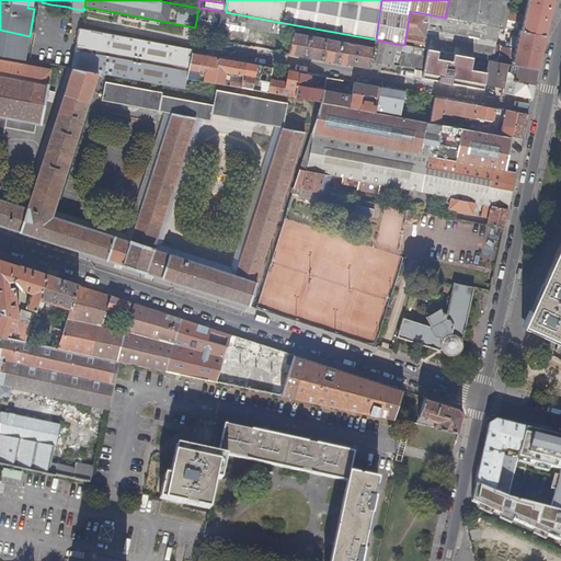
[(448,0),(446,18),(488,25),(506,29),(512,0),(448,0)]
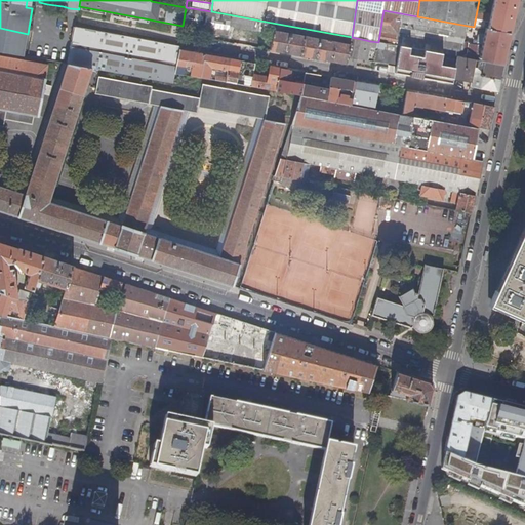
[(495,0),(490,22),(481,19),(479,28),(487,29),(512,34),(519,0),(495,0)]
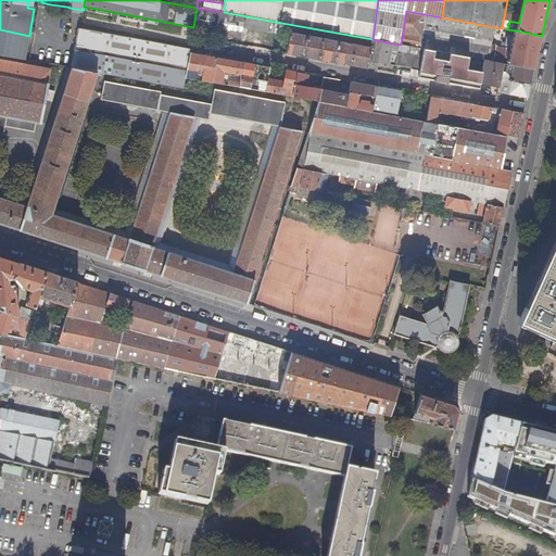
[(197,8),(193,27),(193,29),(241,38),(242,28),(275,34),(276,22),(224,12),(197,8)]
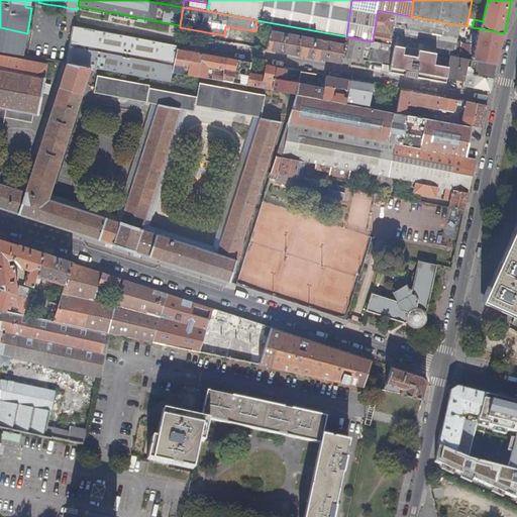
[(76,16),(78,9),(69,8),(68,14),(76,16)]
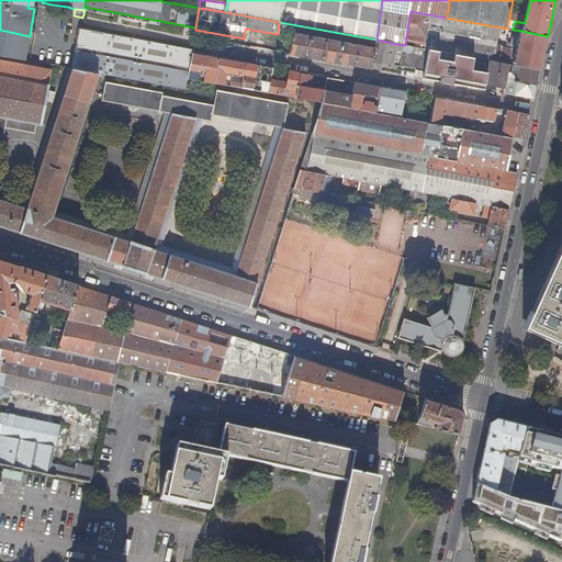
[(405,45),(406,45),(429,49),(471,57),(498,63),(499,58),(495,57),(497,48),(439,38),(439,42),(433,41),(436,25),(486,34),(489,25),(447,18),(411,11),(405,45)]
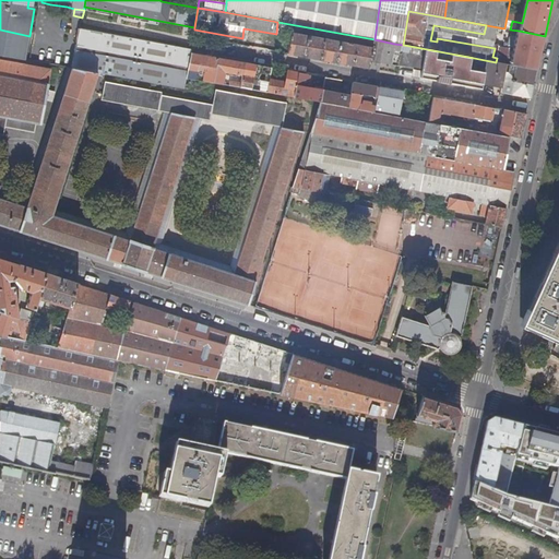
[(0,55),(25,60),(30,36),(0,30),(0,55)]
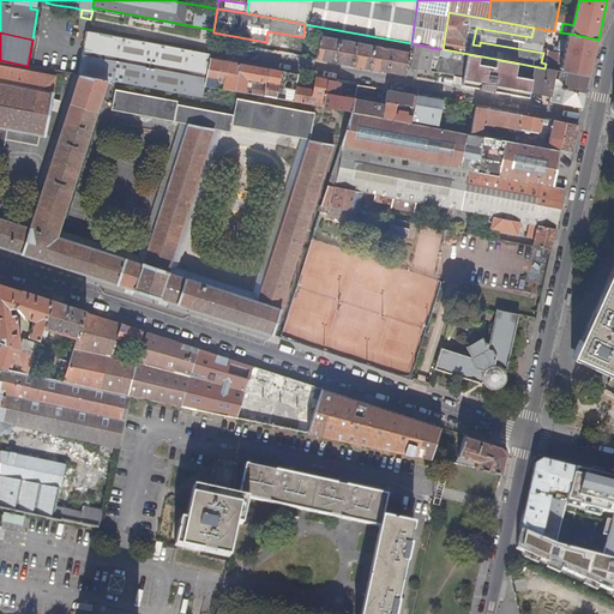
[(100,79),(109,80),(204,98),(206,86),(211,59),(212,54),(209,54),(149,43),(108,36),(88,32),(79,76),(100,79)]
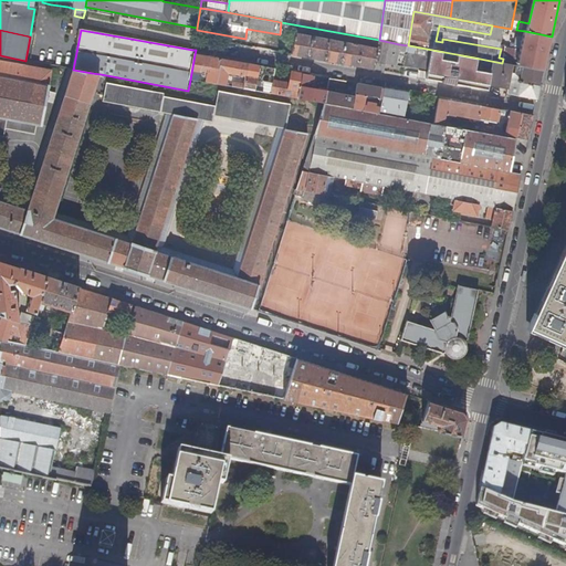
[(514,65),(544,71),(552,37),(525,31),(524,38),(520,37),(517,38),(515,43),(516,44),(516,45),(522,46),(522,50),(520,60),(519,62),(515,62),(514,65)]
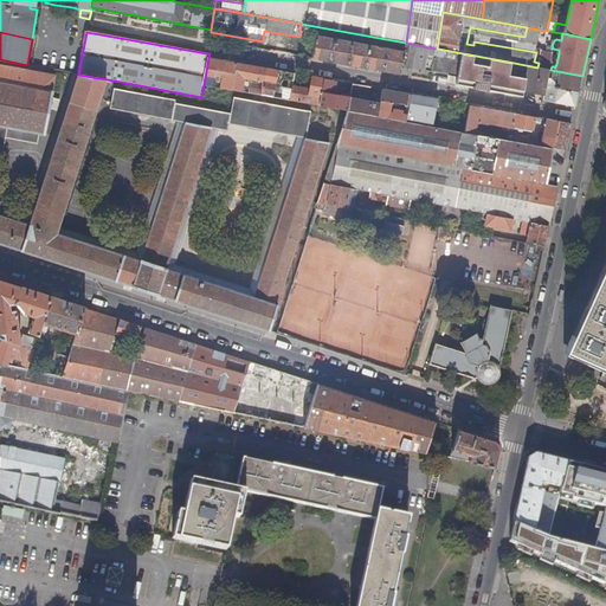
[(317,36),(313,59),(401,73),(403,66),(405,51),(317,36)]
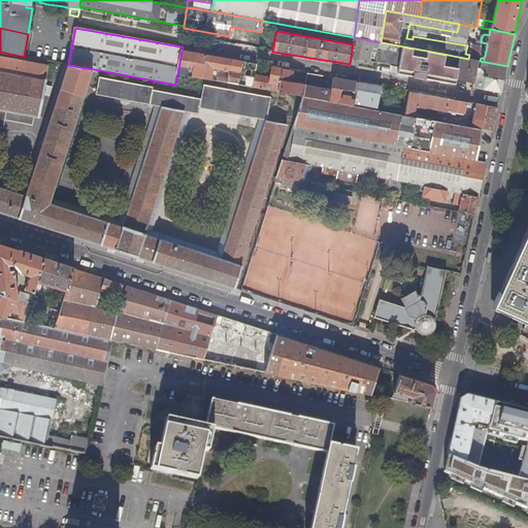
[(353,44),(351,58),(360,60),(369,61),(369,62),(399,67),(402,47),(403,46),(382,42),(381,48),(371,47),(372,41),(354,37),(353,44)]
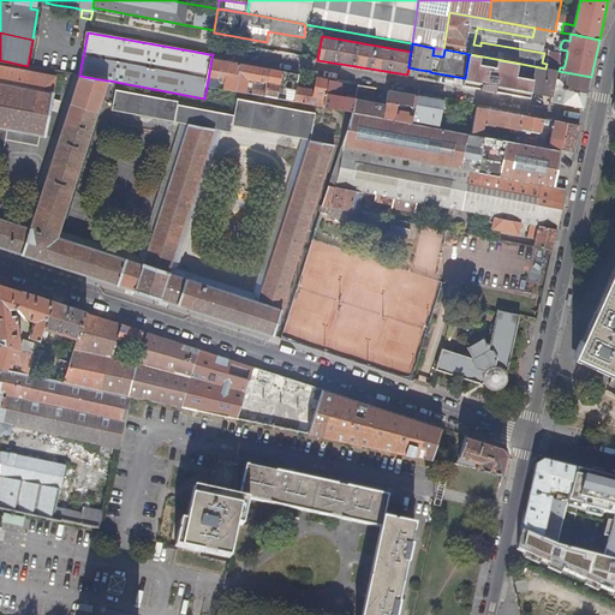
[(549,51),(547,61),(556,63),(559,53),(549,51)]
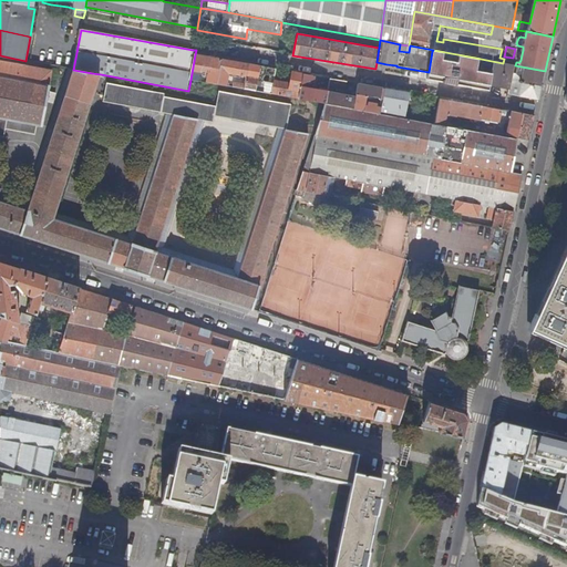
[(513,58),(521,60),(523,50),(515,49),(513,58)]
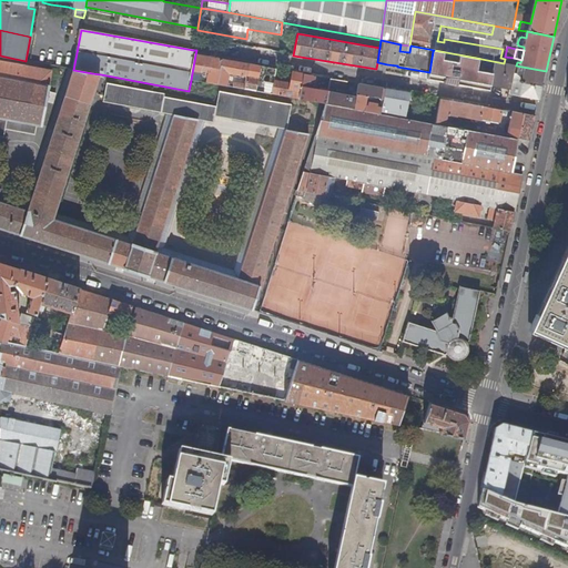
[(433,51),(429,72),(472,79),(476,58),(433,51)]
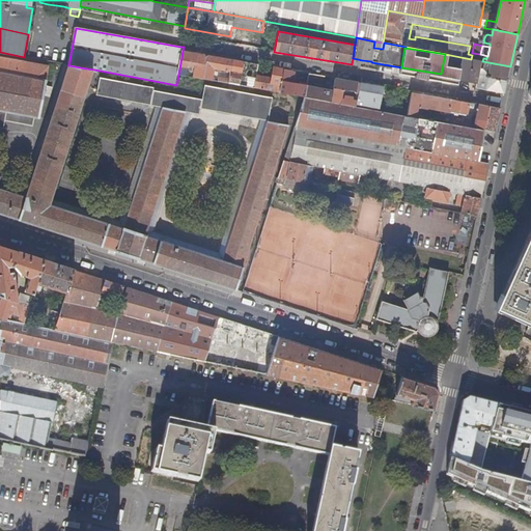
[(183,51),(178,75),(186,76),(188,61),(190,62),(189,67),(196,68),(195,77),(204,79),(208,56),(183,51)]
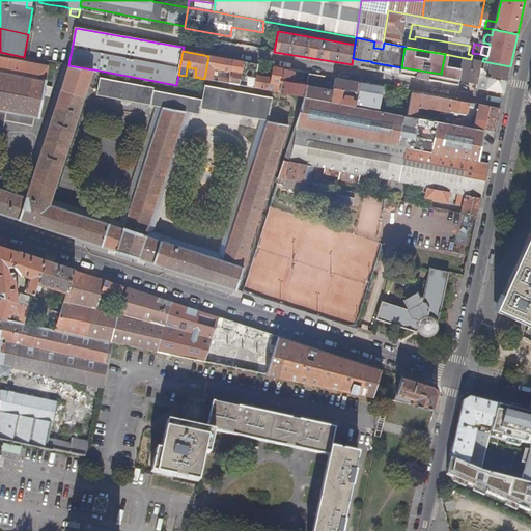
[(445,54),(441,74),(439,81),(458,85),(459,80),(477,83),(480,71),(487,73),(491,72),(491,76),(487,75),(485,84),(483,83),(483,86),(487,87),(487,90),(504,93),(510,66),(482,61),(471,59),(445,54)]
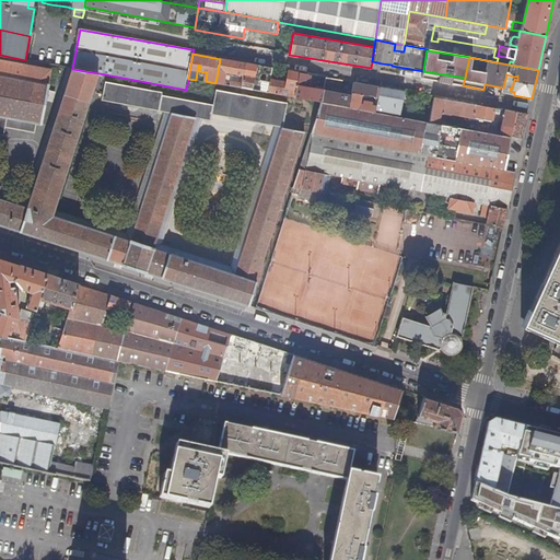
[(246,63),(220,59),(216,83),(224,85),(228,72),(244,76),(246,63)]
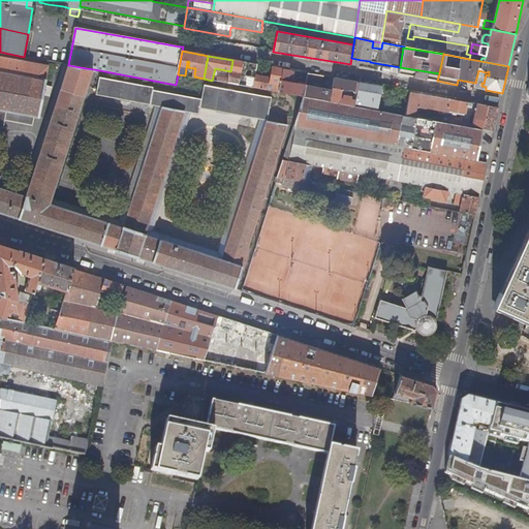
[(0,129),(3,130),(4,121),(33,126),(34,117),(42,118),(52,88),(44,86),(49,66),(0,57),(0,129)]
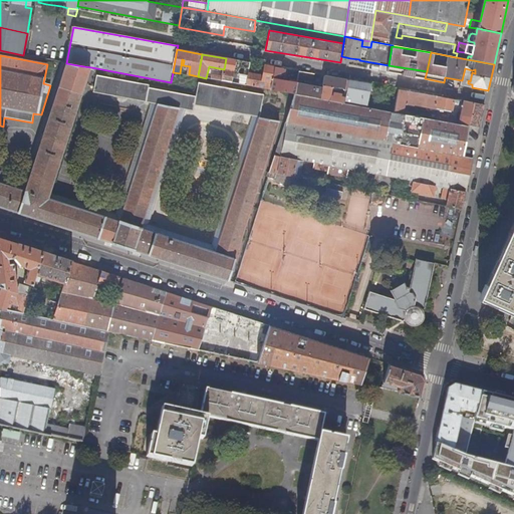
[(341,56),(340,62),(340,63),(349,65),(350,58),(341,56)]
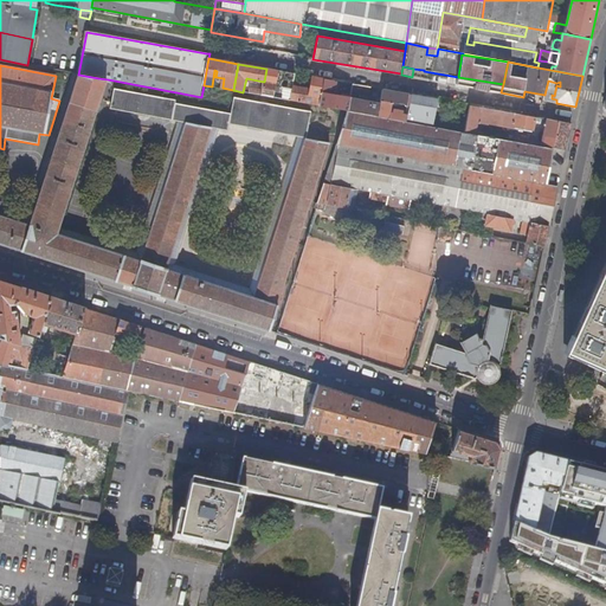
[(282,88),(284,79),(295,81),(296,75),(266,69),(264,82),(262,96),(283,100),(285,89),(282,88)]
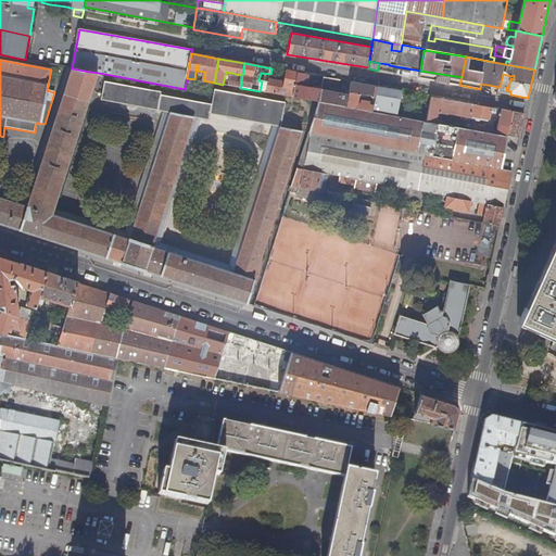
[(131,266),(248,304),(255,281),(303,131),(295,130),(281,127),(232,274),(153,248),(193,116),(168,112),(130,240),(52,214),(90,98),(99,73),(90,72),(72,68),(27,206),(0,197),(0,189),(1,185),(0,185),(0,224),(43,238),(131,266)]
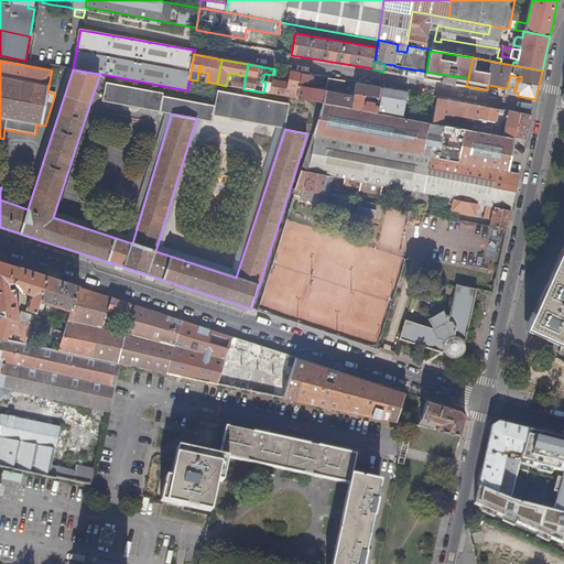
[(270,94),(297,99),(300,87),(301,82),(302,77),(303,74),(299,73),(296,85),(273,80),(270,94)]
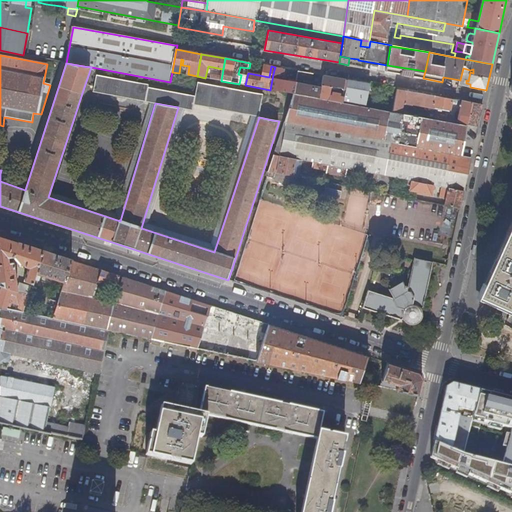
[(297,83),(294,94),(319,98),(322,84),(319,83),(318,87),(300,84),(301,79),(313,81),(314,74),(299,72),(297,83)]
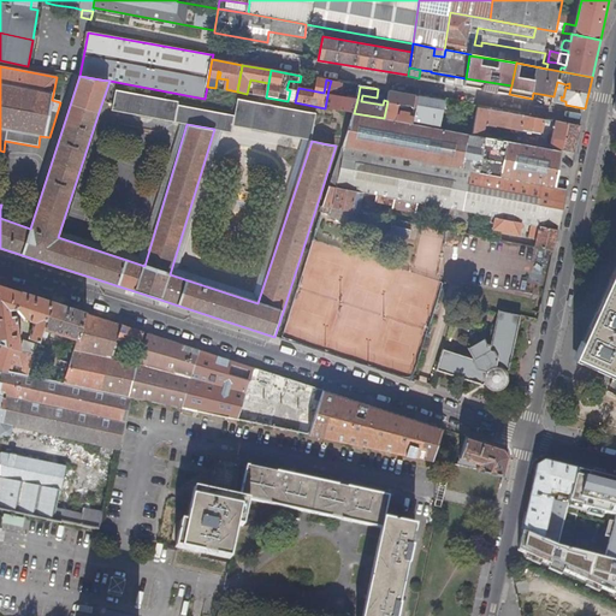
[(178,101),(116,90),(112,111),(175,122),(178,106),(178,101)]
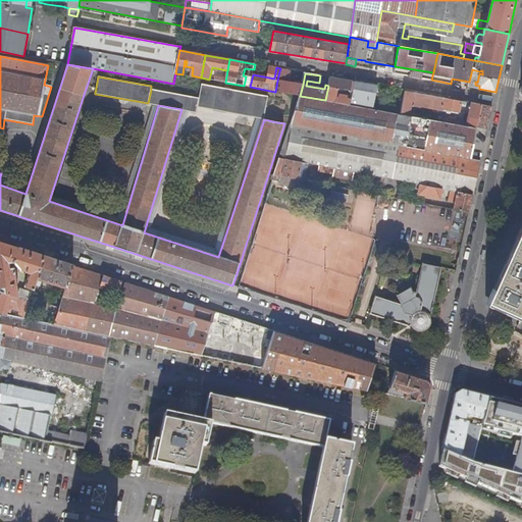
[(330,77),(328,86),(325,100),(338,103),(338,100),(335,100),(338,89),(351,91),(349,101),(352,101),(355,83),(330,77)]
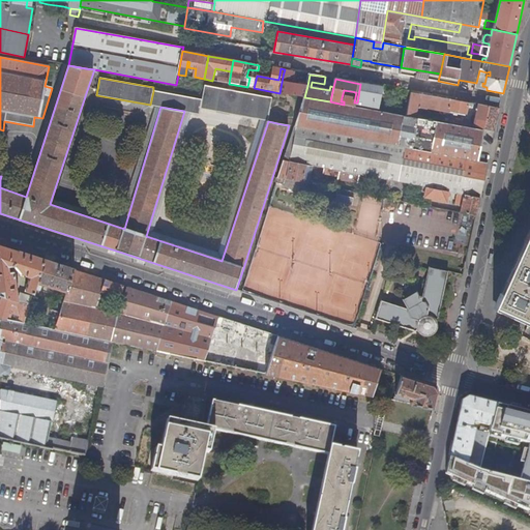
[(280,93),(303,97),(304,97),(307,86),(294,84),(295,82),(292,81),(291,83),(288,83),(282,82),(280,93)]
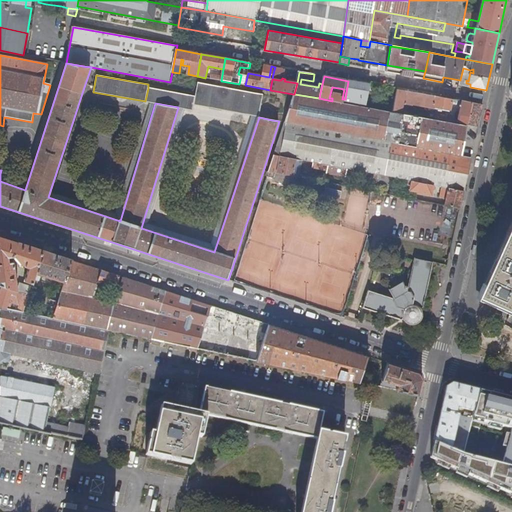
[(345,99),(344,103),(355,105),(359,86),(362,86),(362,83),(348,81),(345,99)]
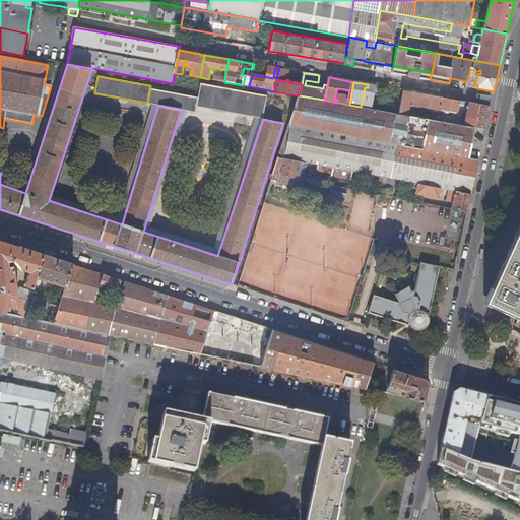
[(267,96),(201,84),(198,99),(196,107),(263,119),(265,106),(267,96)]
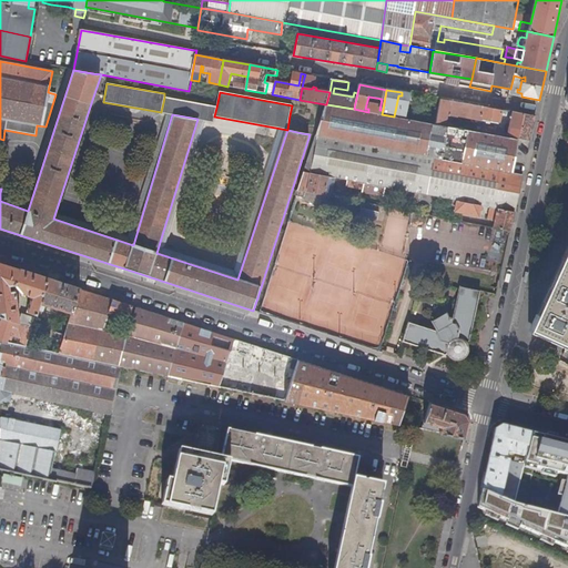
[(423,97),(419,114),(436,118),(439,100),(423,97)]
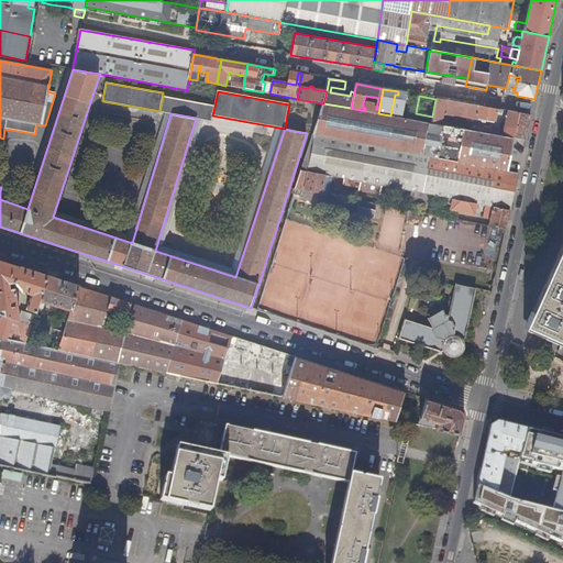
[(214,107),(163,97),(159,111),(170,113),(196,118),(211,121),(212,116),(214,107)]
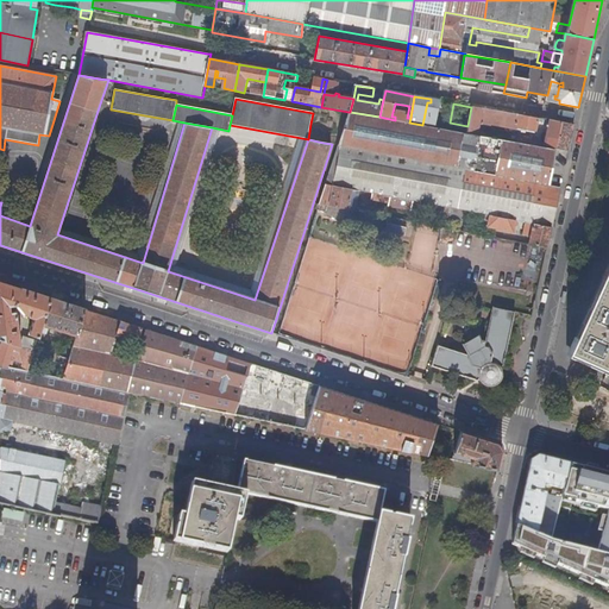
[(468,133),(487,137),(488,133),(478,132),(479,124),(482,124),(483,121),(488,123),(488,125),(518,130),(518,127),(535,131),(538,121),(541,123),(542,119),(539,119),(472,106),(468,133)]
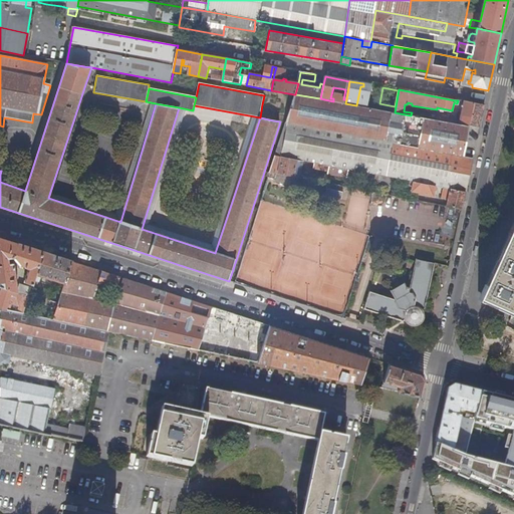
[(286,122),(464,157),(469,126),(454,123),(439,120),(411,115),(395,112),(356,105),(345,103),(333,101),(320,98),(295,94),(294,94),(286,122)]
